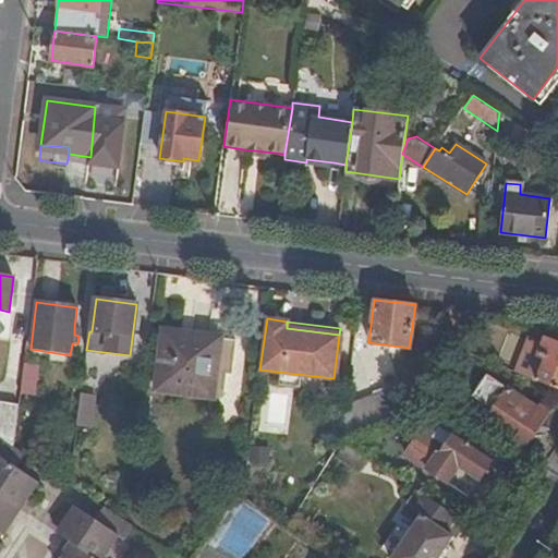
[(217,363),(220,339),(164,331),(156,391),(206,398),(211,362),(217,363)]
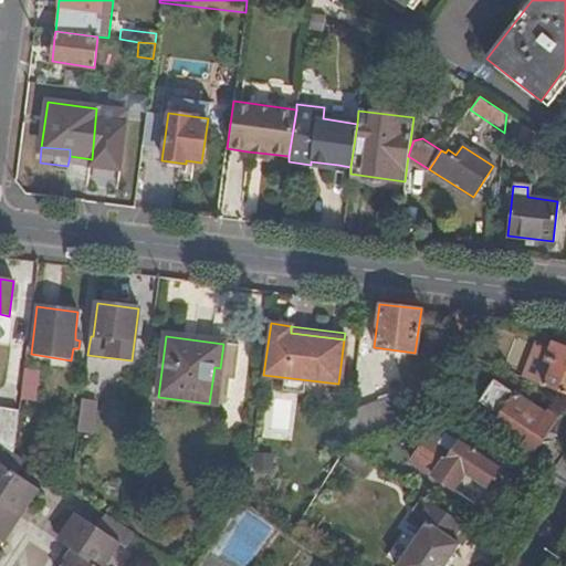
[(535,344),(522,376),(565,392),(565,347),(553,342),(551,349),(535,344)]
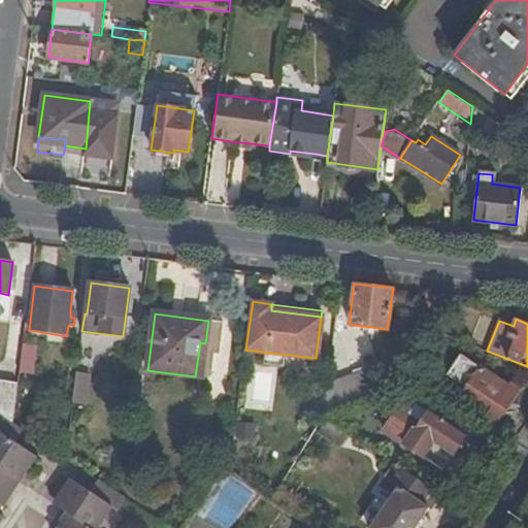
[(34,347),(22,345),(18,373),(31,375),(34,347)]
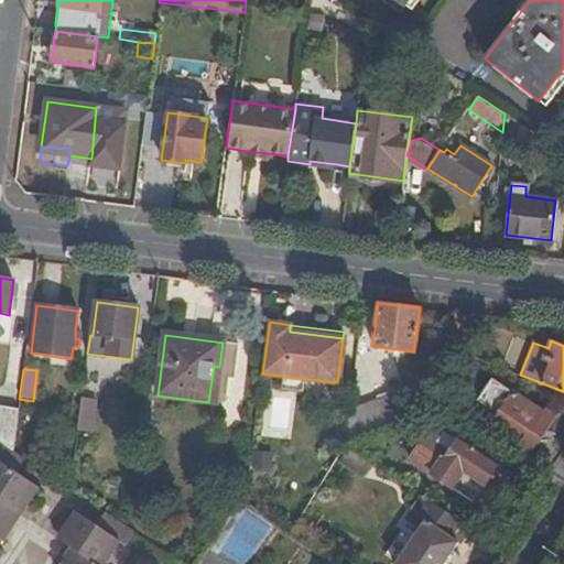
[(467,414),(525,454),(551,418),(491,378),(467,414)]
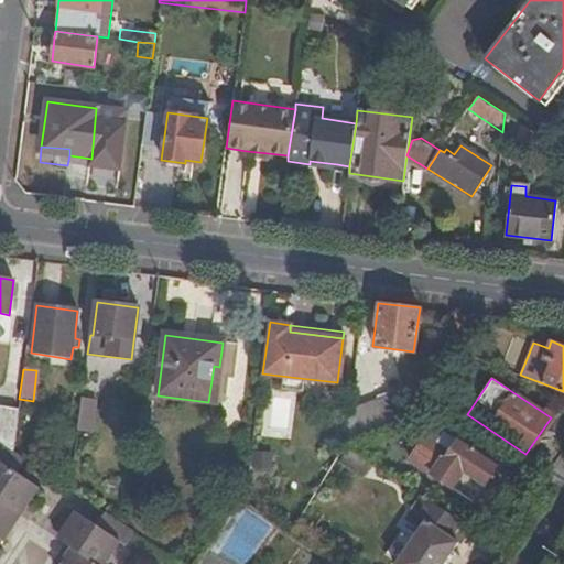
[(91,382),(84,381),(76,431),(84,432),(91,382)]
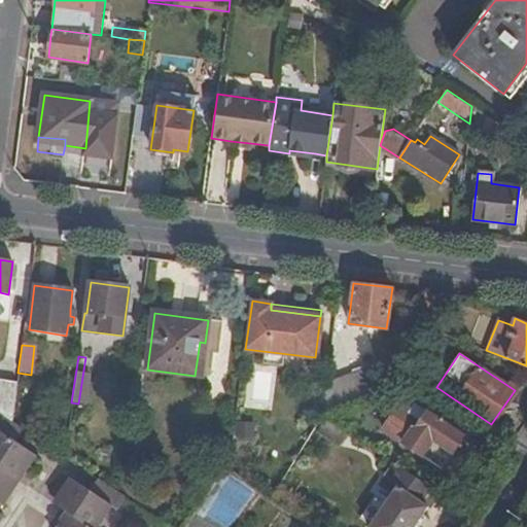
[(0,414),(11,422),(15,388),(1,386),(0,390),(0,414)]
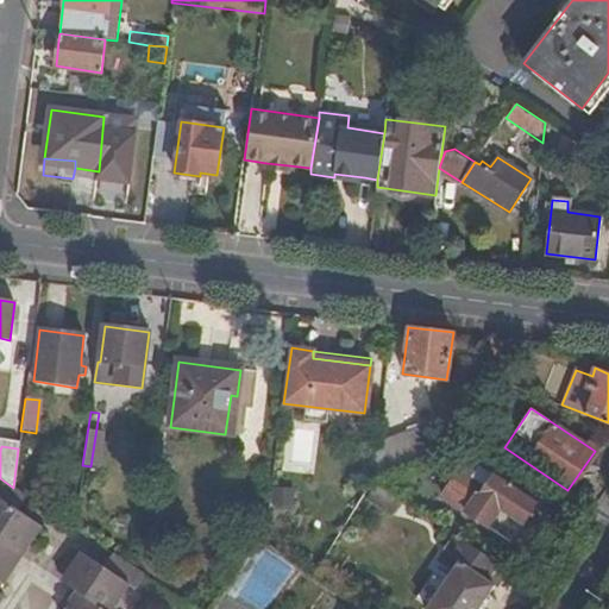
[(527,489),(535,476),(508,457),(498,471),(527,489)]
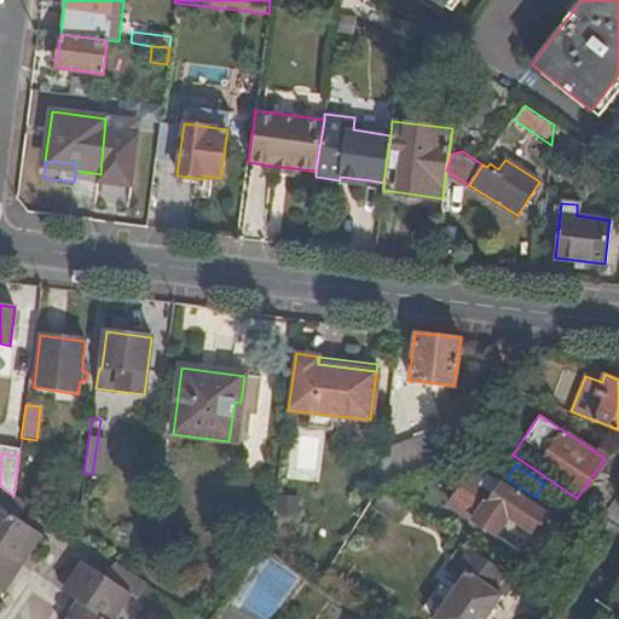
[(481,489),(478,493),(463,484),(449,504),(496,536),(509,518),(531,532),(544,510),(501,482),(492,496),(481,489)]
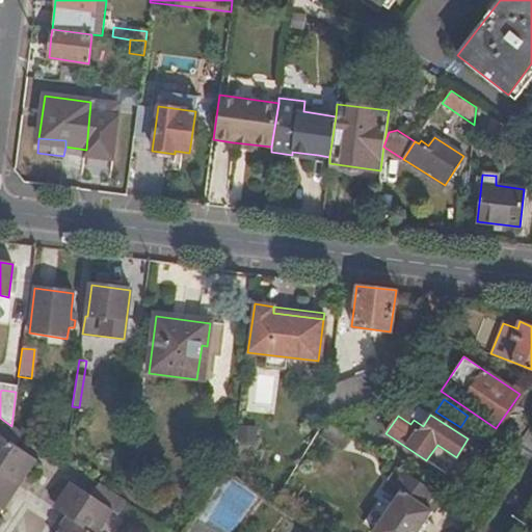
[(16,446),(24,434),(11,426),(0,418),(0,471),(16,482),(19,477),(24,480),(36,460),(16,446)]
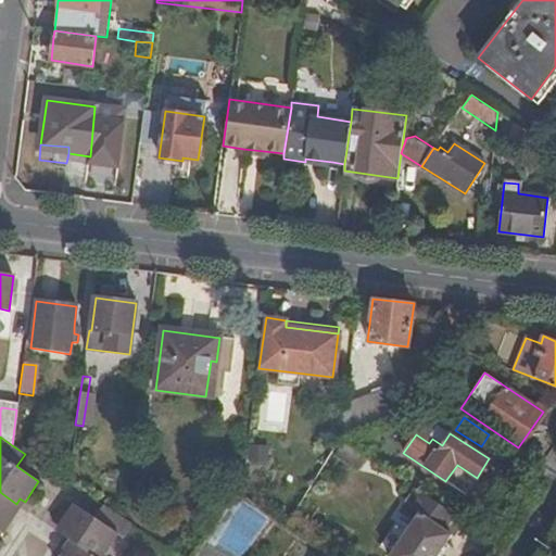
[(352,468),(359,455),(337,439),(328,451),(352,468)]
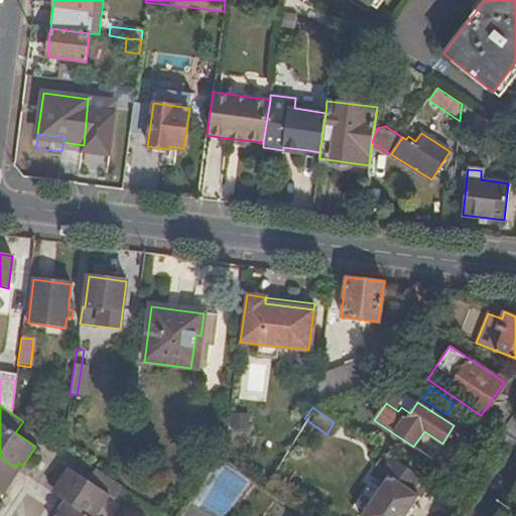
[(134,483),(139,446),(121,443),(116,480),(134,483)]
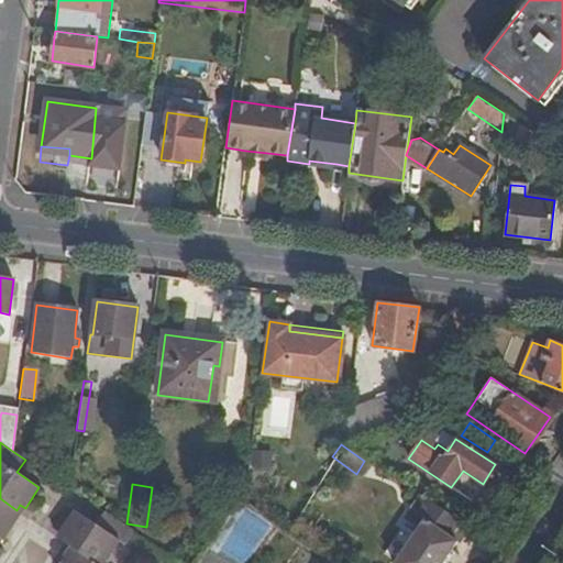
[(389,562),(437,562),(463,522),(418,492),(407,508),(420,517),(390,562),(389,562)]
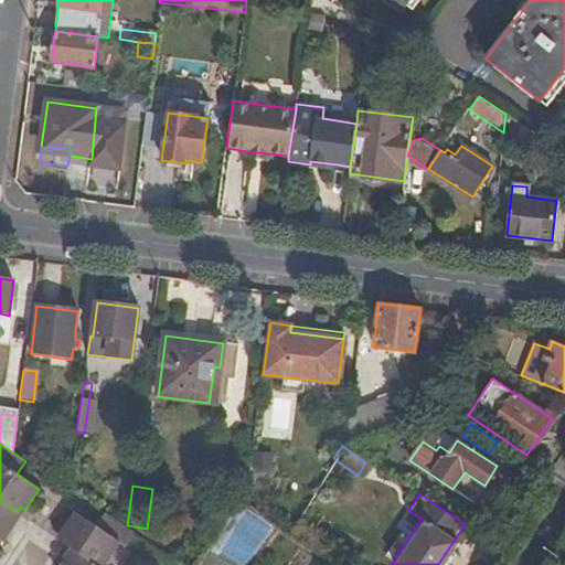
[(17,522),(18,521),(12,518),(17,512),(0,500),(0,511),(11,516),(11,519),(17,522)]
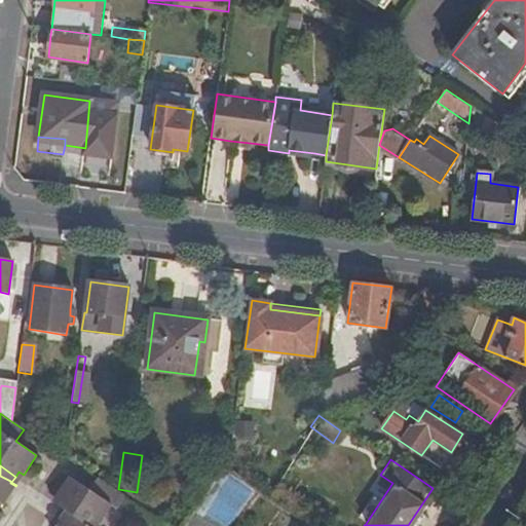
[(16,485),(24,475),(19,472),(15,477),(11,482),(16,485)]
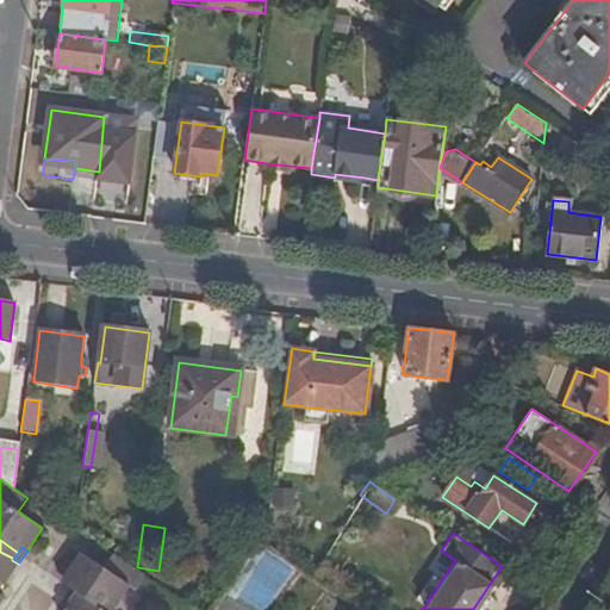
[(222,609),(271,609),(293,572),(255,551),(222,609)]
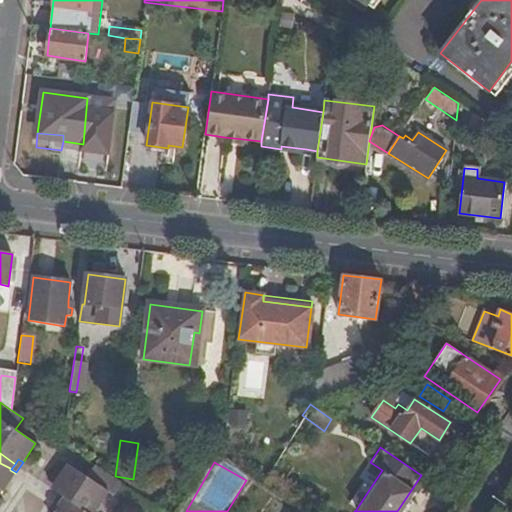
[(0,490),(2,491),(15,473),(10,470),(10,468),(0,463),(0,490)]
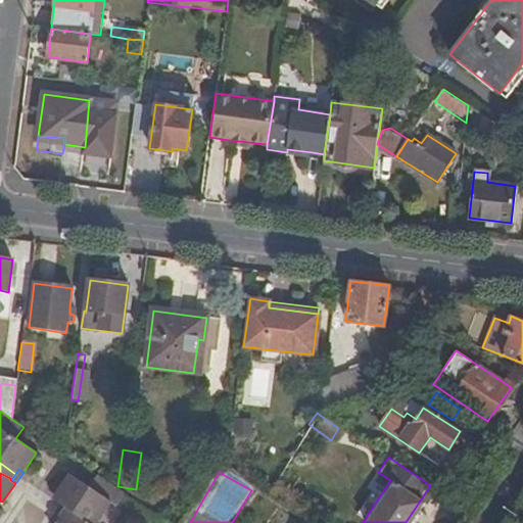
[(124,495),(114,488),(96,476),(89,487),(70,474),(58,492),(62,495),(58,503),(65,508),(87,522),(96,522),(109,505),(115,508),(124,495)]
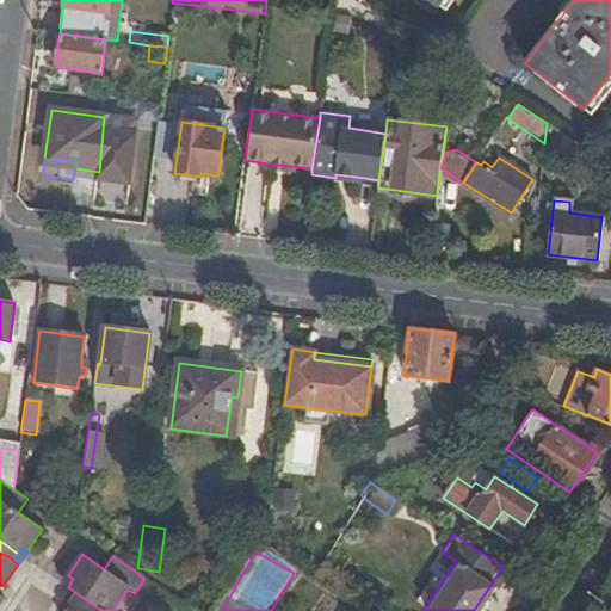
[(205,586),(211,575),(195,566),(189,575),(205,586)]
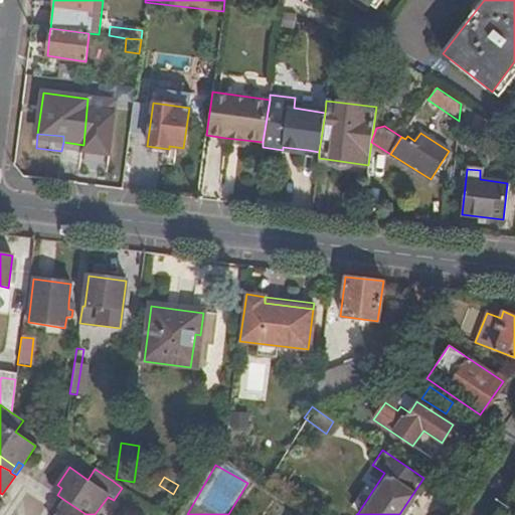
[(61,488),(57,485),(53,492),(57,495),(61,488)]
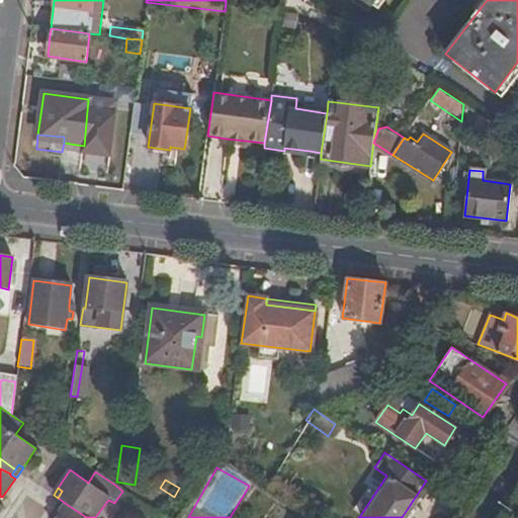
[(86,517),(65,503),(62,508),(76,517),(86,517)]
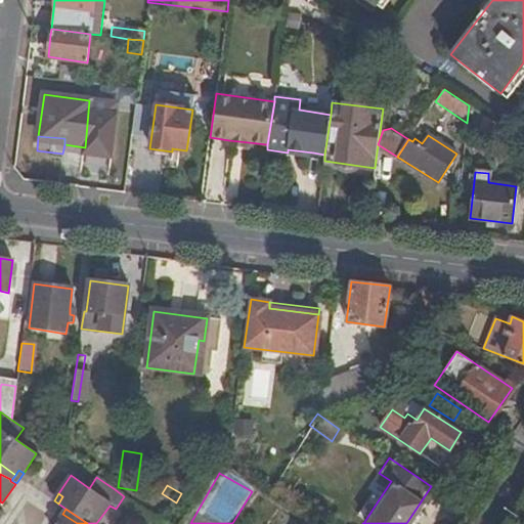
[(77,523),(62,514),(55,523),(77,523)]
